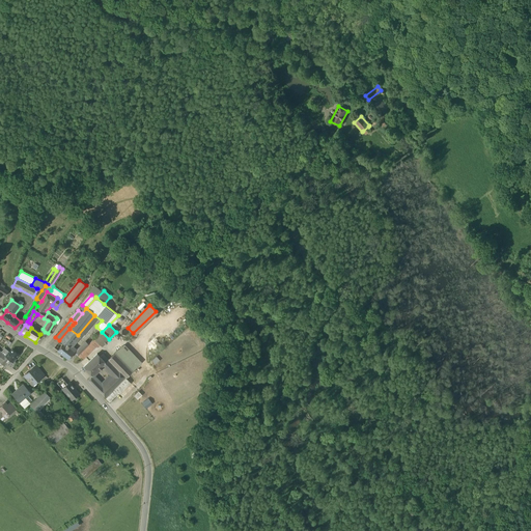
[(70,328),(59,340),(63,343),(67,347),(71,344),(78,335),(70,329),(70,328)]
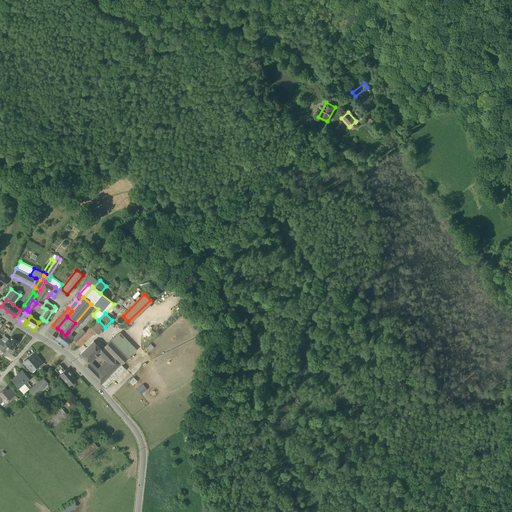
[(91,327),(96,333),(97,333),(99,333),(105,327),(98,320),(91,327)]
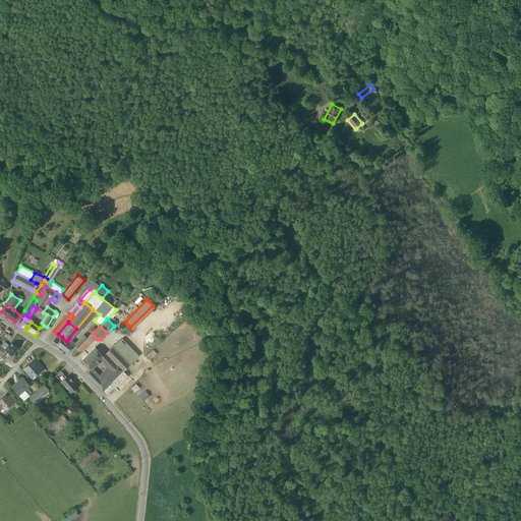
[(54,331),(49,338),(52,341),(58,334),(54,331)]
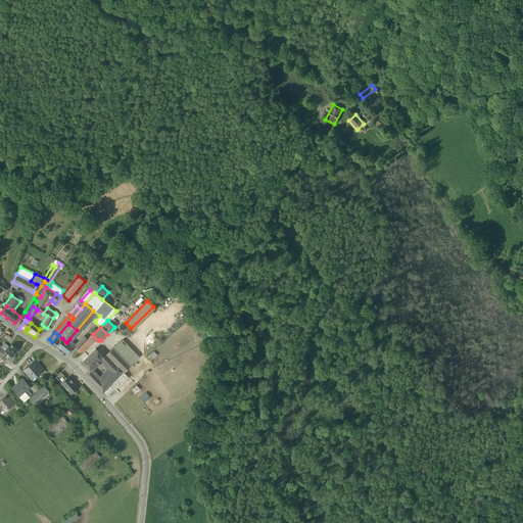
[(84,352),(91,345),(95,341),(96,342),(98,340),(93,334),(87,339),(86,341),(77,350),(82,354),(84,352)]
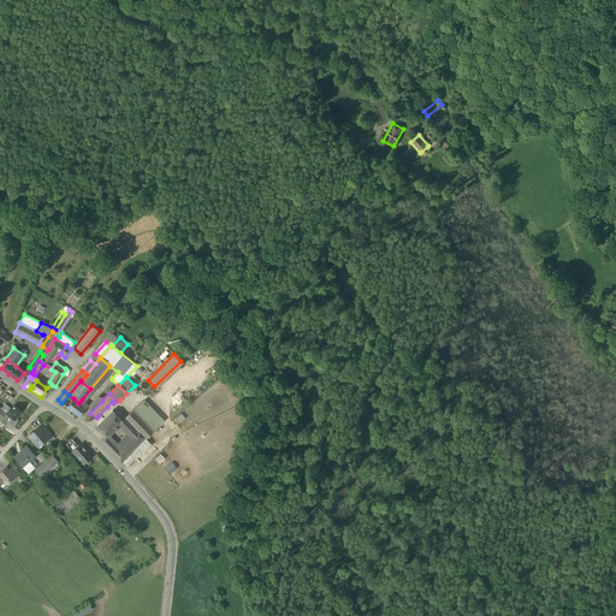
[(78,403),(86,408),(90,413),(101,402),(102,400),(99,397),(90,406),(82,400),(78,403)]
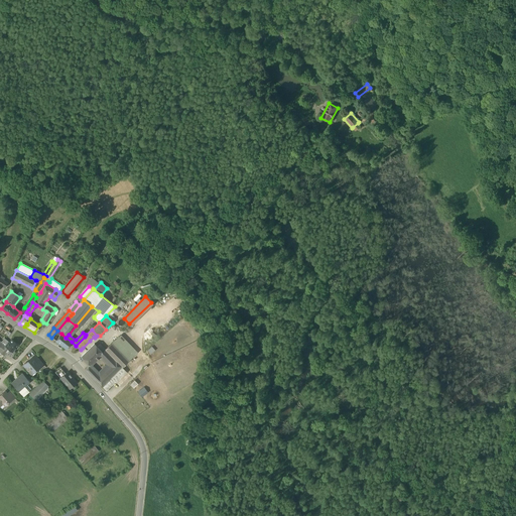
[(66,338),(61,334),(55,341),(67,349),(72,342),(66,338)]
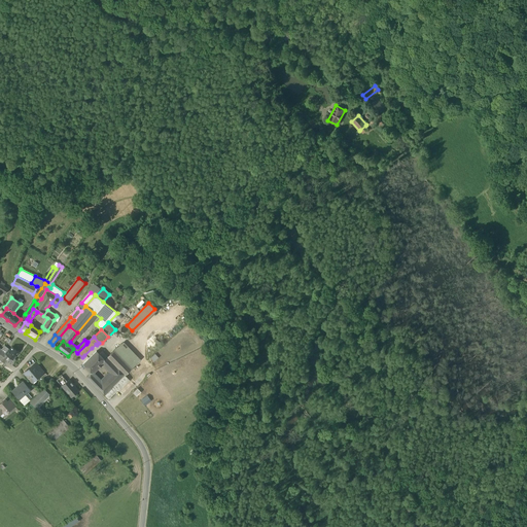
[(138,362),(120,344),(114,351),(132,369),(138,362)]
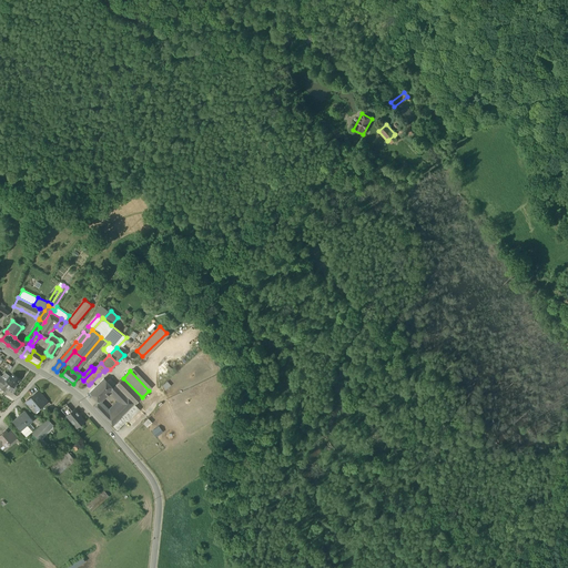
[(1,377),(1,376),(0,376),(0,387),(2,384),(9,376),(4,373),(1,377)]
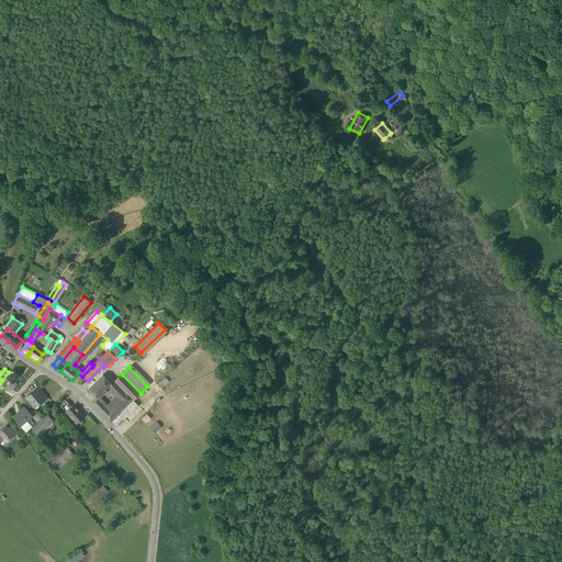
[(13,370),(10,373),(9,372),(2,380),(8,384),(7,385),(12,390),(17,384),(14,382),(20,375),(13,370)]
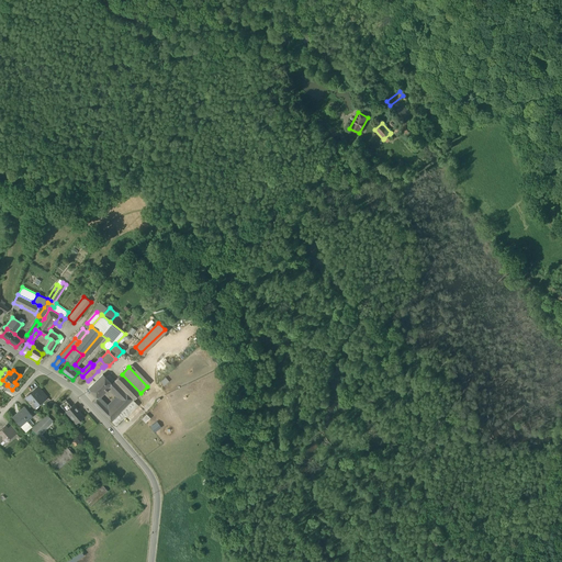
[(102,374),(88,389),(98,398),(109,388),(112,384),(110,382),(102,374)]
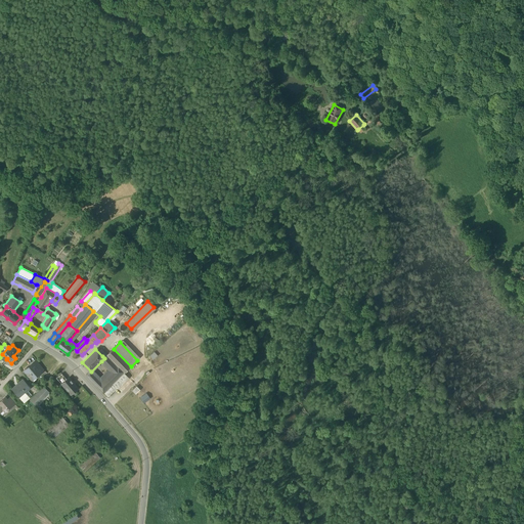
[(131,366),(114,349),(106,355),(104,358),(101,361),(108,369),(103,375),(113,384),(117,388),(128,378),(124,374),(131,366)]
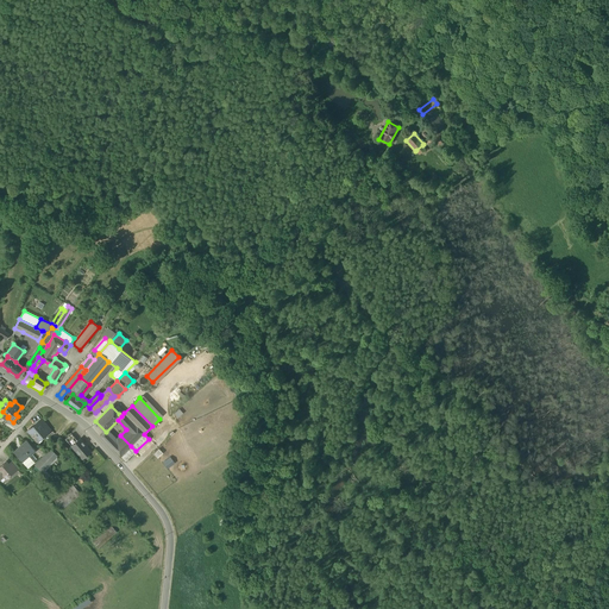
[(51,429),(43,420),(39,422),(43,428),(44,427),(48,432),(51,429)]
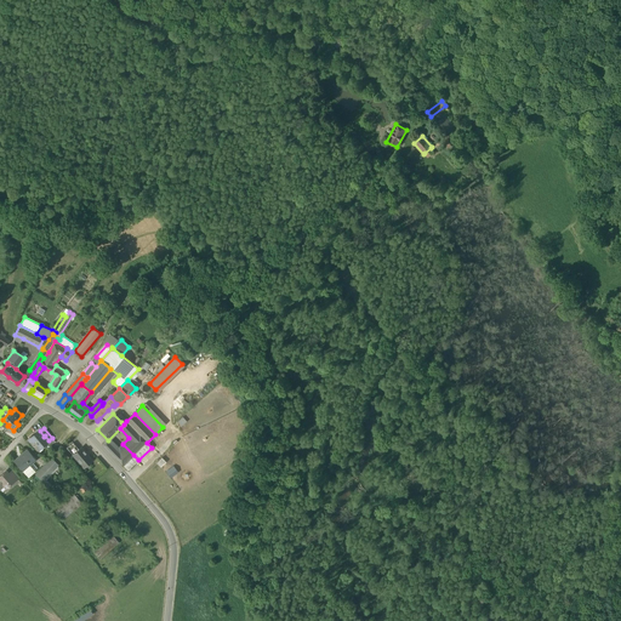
[(44,437),(40,431),(36,434),(35,433),(28,439),(38,450),(49,440),(45,436),(44,437)]
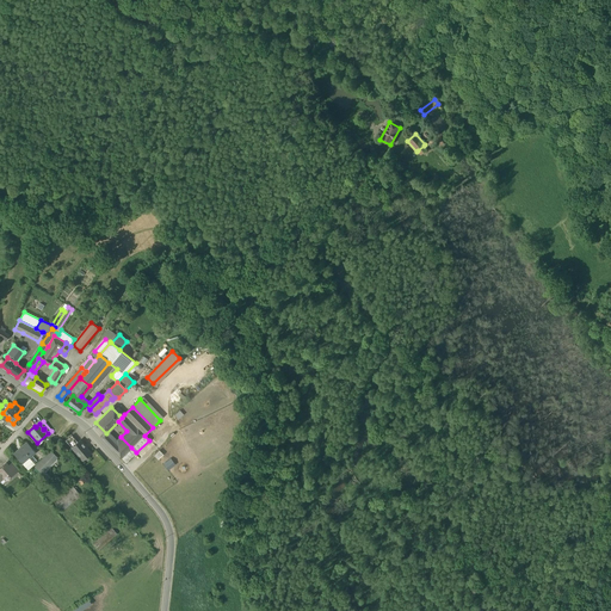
[(72,436),(66,440),(72,448),(78,443),(72,436)]
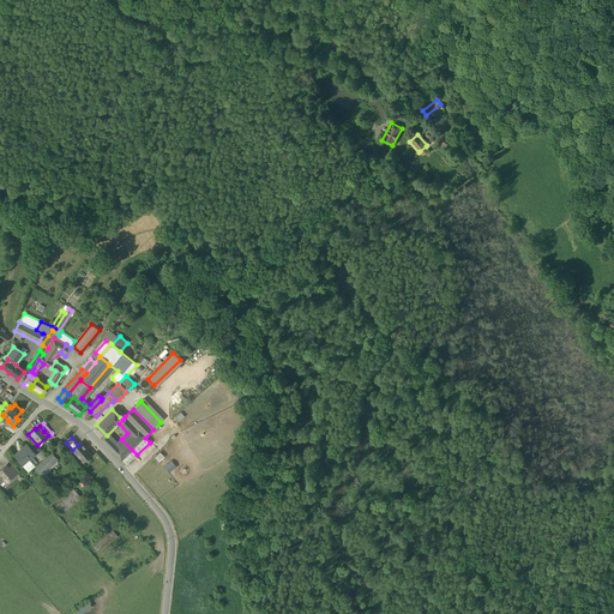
[(132,450),(121,439),(115,445),(119,449),(126,457),(132,450)]
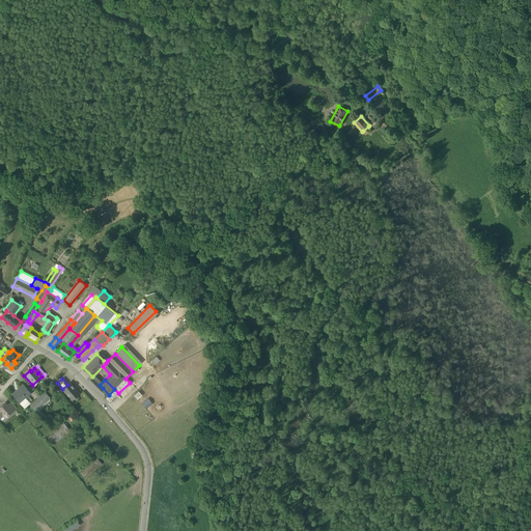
[(109,395),(103,388),(100,385),(94,381),(93,381),(90,383),(106,398),(109,395)]
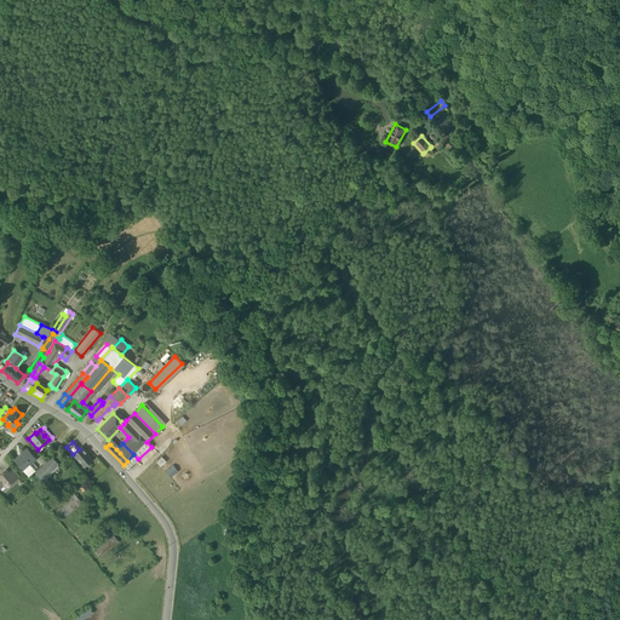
[(79,449),(73,454),(84,466),(92,460),(81,447),(79,449)]
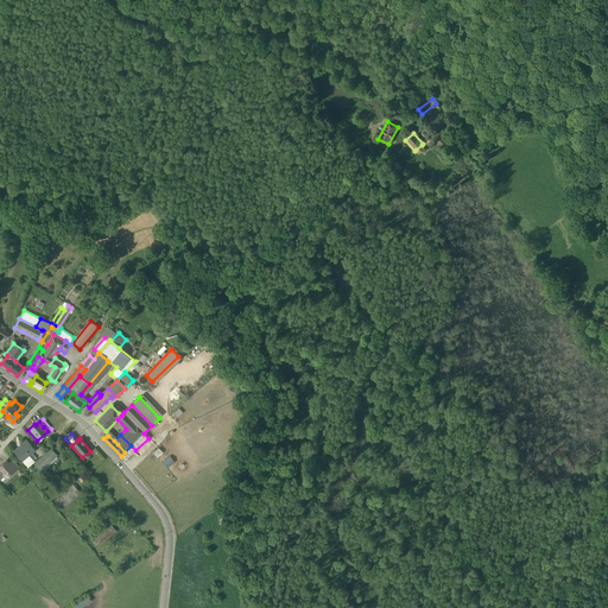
[(26,439),(13,451),(23,461),(27,457),(36,450),(26,439)]
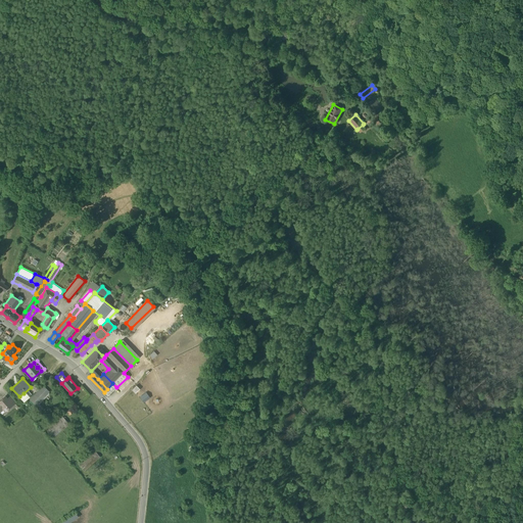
[(107,389),(104,392),(108,396),(116,387),(112,383),(107,389)]
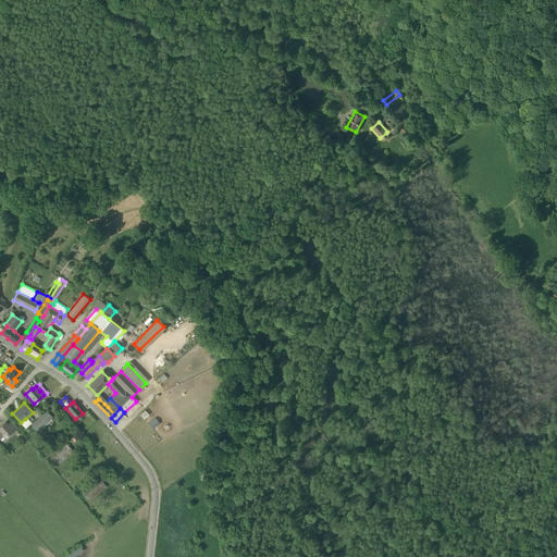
[(145,410),(139,415),(144,419),(148,415),(145,410)]
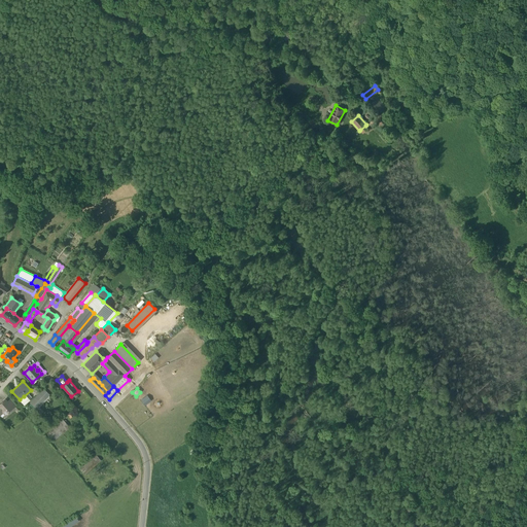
[(49,394),(43,389),(30,402),(36,409),(49,394)]
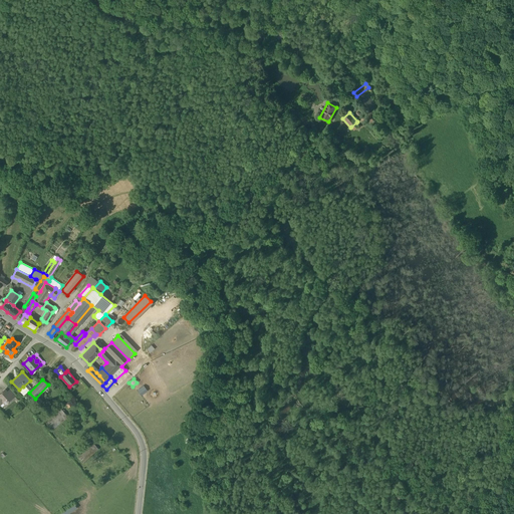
[(23,387),(19,390),(23,395),(27,392),(23,387)]
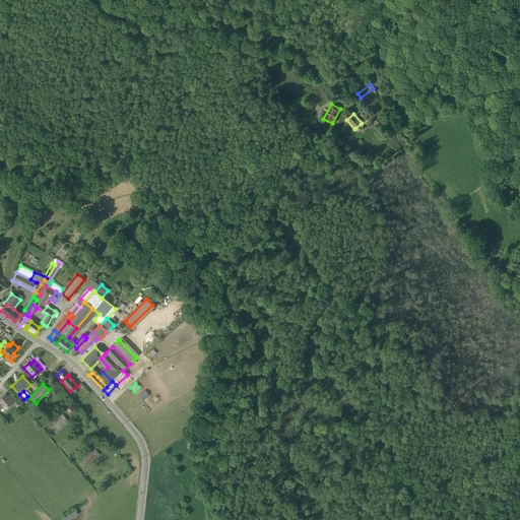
[(145,391),(139,395),(143,400),(148,396),(145,391)]
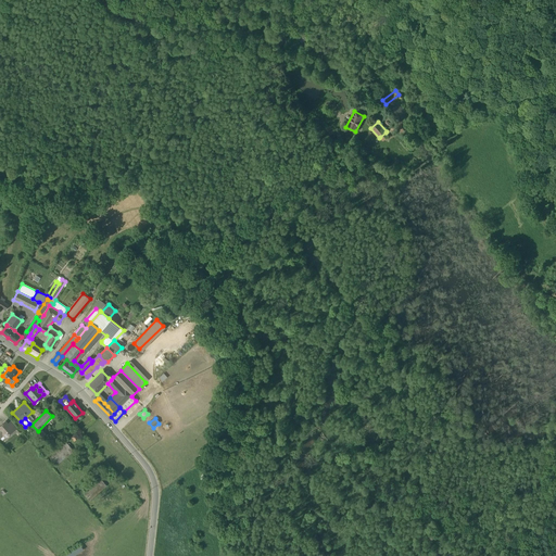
[(9,425),(5,421),(0,426),(0,431),(3,436),(7,433),(8,433),(9,434),(13,430),(9,425)]
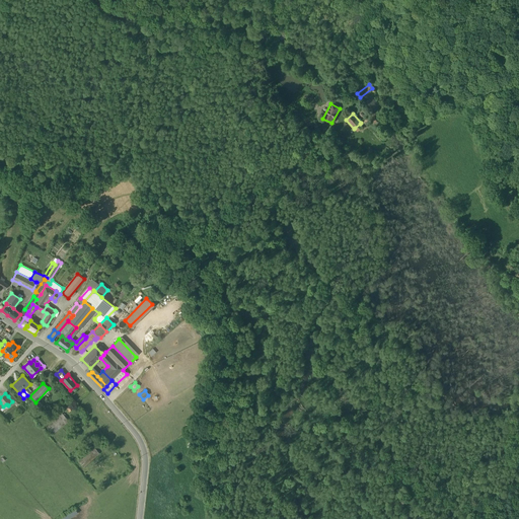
[(62,415),(47,428),(53,434),(68,421),(62,415)]
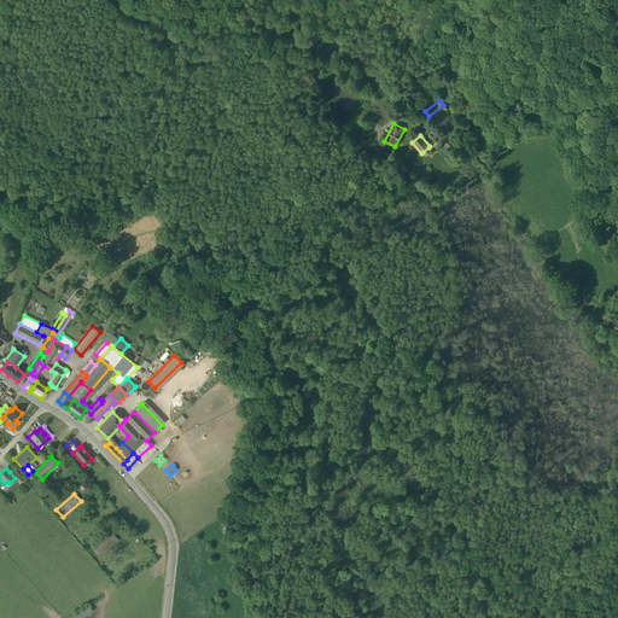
[(111,532),(93,549),(99,557),(118,540),(111,532)]
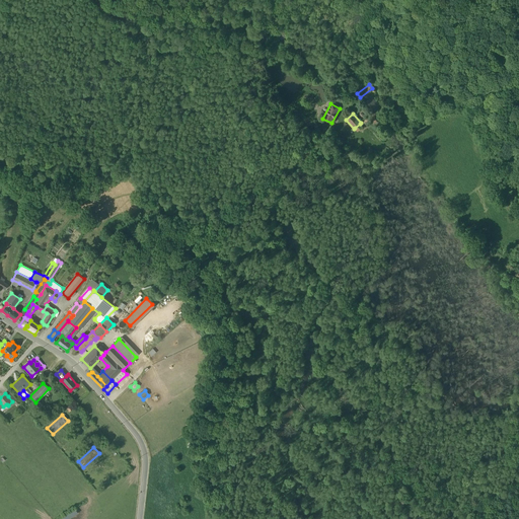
[(57,518),(67,518),(77,513),(74,508),(57,518)]
